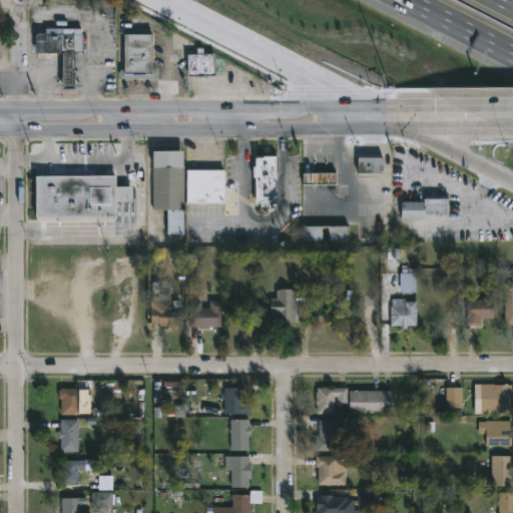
[(74,53),(73,91),(62,91),(62,54),(36,54),(36,35),(45,35),(45,29),(82,30),(82,53),(74,53)]
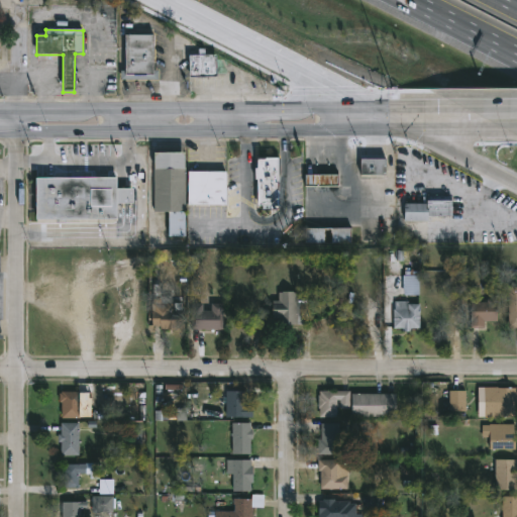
[(153,76),(134,76),(134,75),(126,75),(125,35),(153,34),(153,76)]
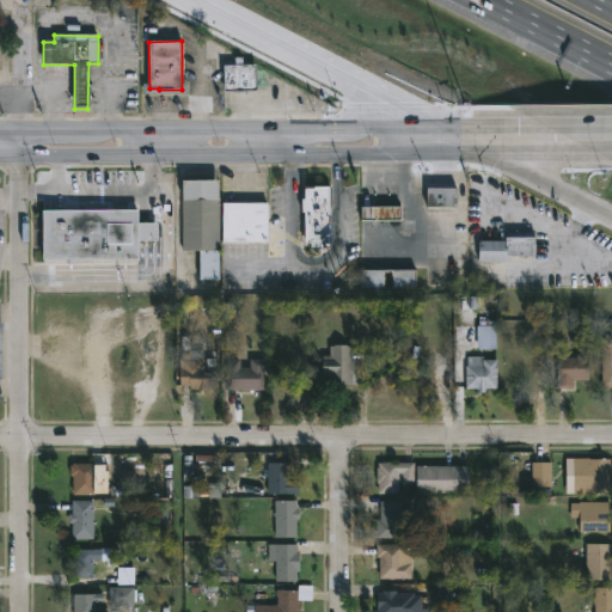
[(257,91),(225,92),(224,67),(256,66),(257,91)]
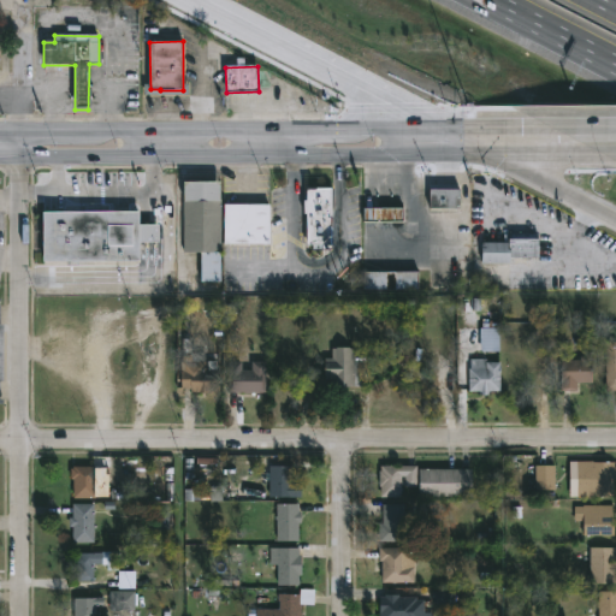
[(223,247),(223,282),(203,282),(203,253),(184,252),(185,200),(189,200),(189,182),(224,182),(223,247)]
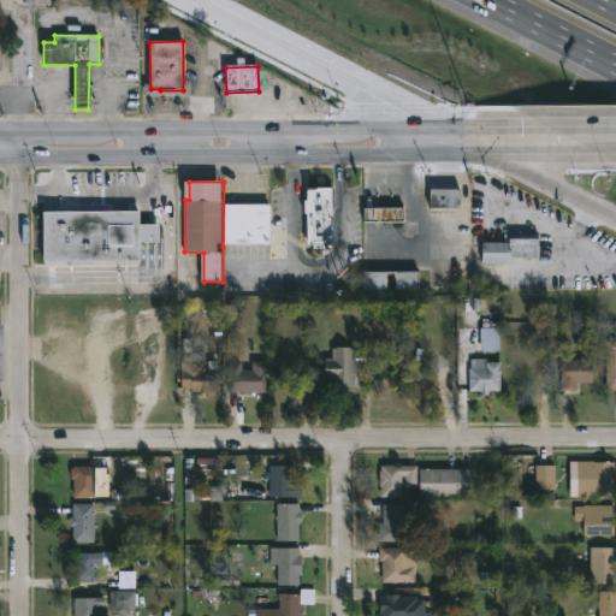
[(337,187),(336,250),(324,250),(324,244),(312,244),(312,213),(308,213),(308,199),(311,199),(311,187),(337,187)]
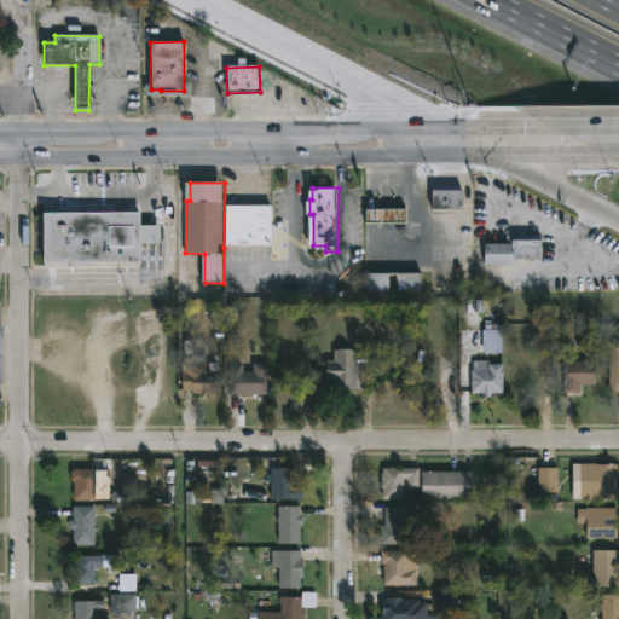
[(467,208),(437,208),(437,189),(467,189),(467,208)]
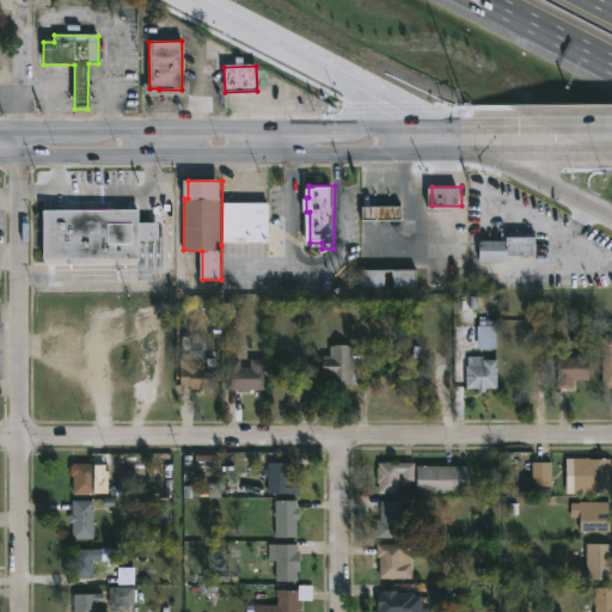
[(271,243),(226,242),(226,202),(271,203),(271,243)]
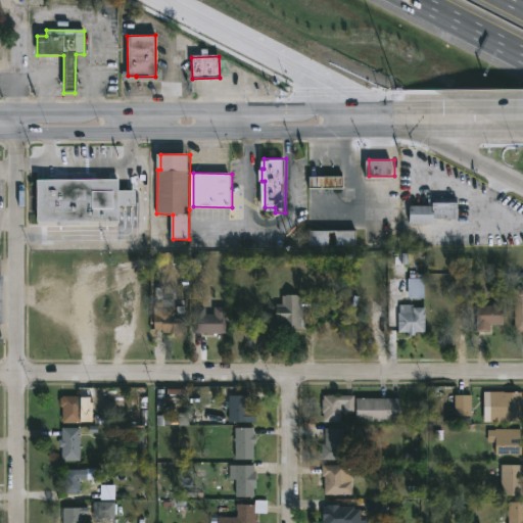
[(345,188),(313,187),(313,176),(345,176),(345,188)]
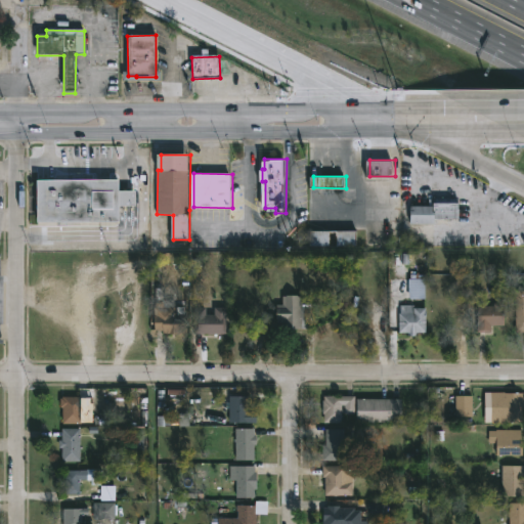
[(122,178),(122,190),(138,190),(138,205),(122,205),(122,221),(42,222),(42,179),(122,178)]
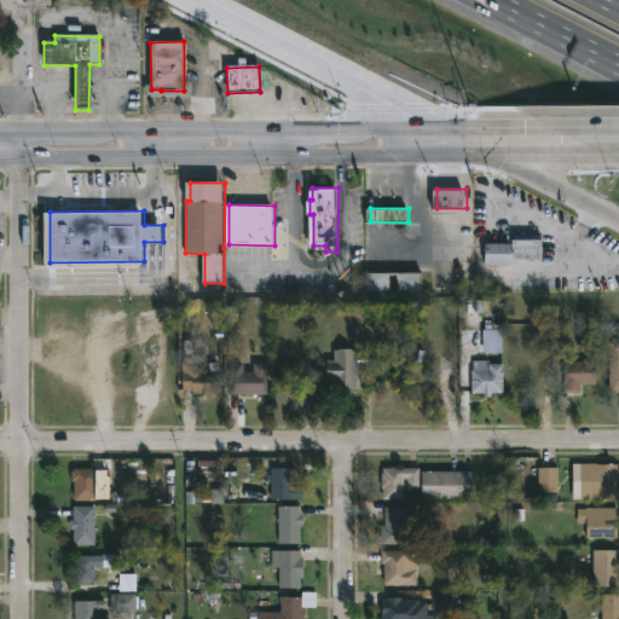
[(545,258),(516,258),(516,238),(545,238),(545,258)]
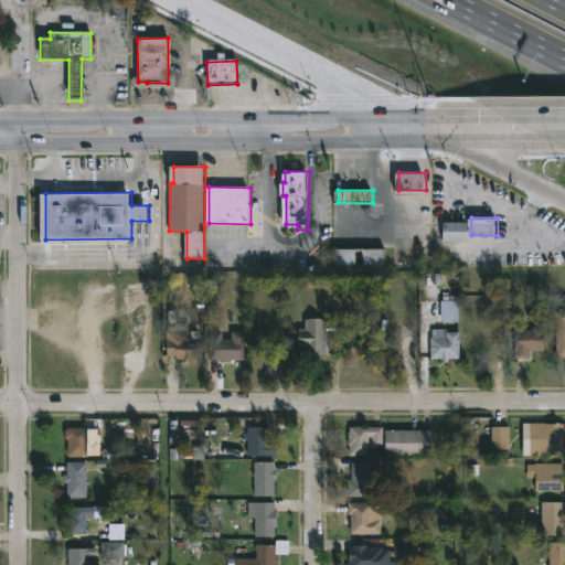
[(469,241),(446,242),(445,222),(468,222),(469,241)]
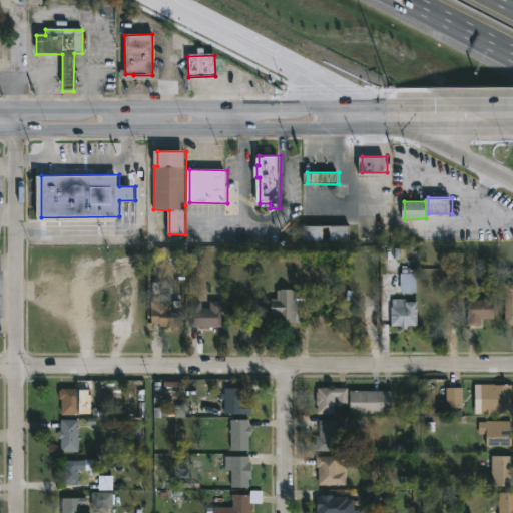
[(352,240),(307,240),(307,225),(352,225),(352,240)]
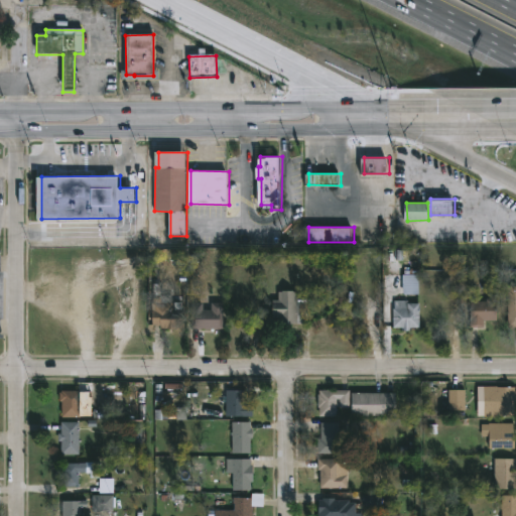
[(420,270),(420,293),(404,293),(404,280),(394,280),(394,270),(420,270)]
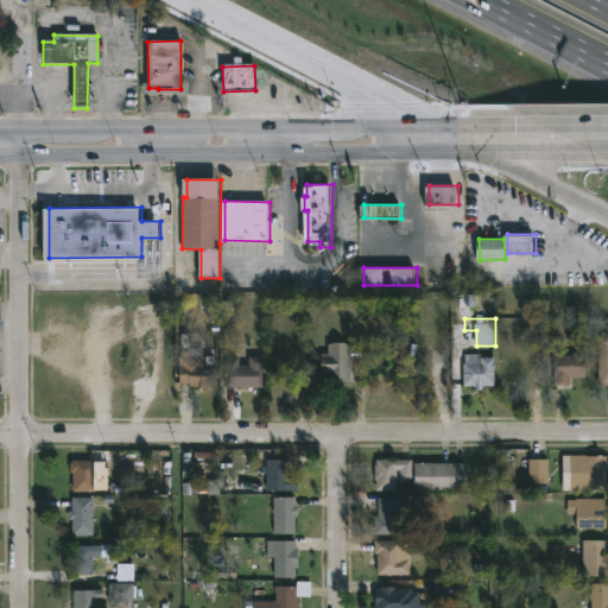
[(607,337),(597,337),(599,385),(607,385),(607,337)]
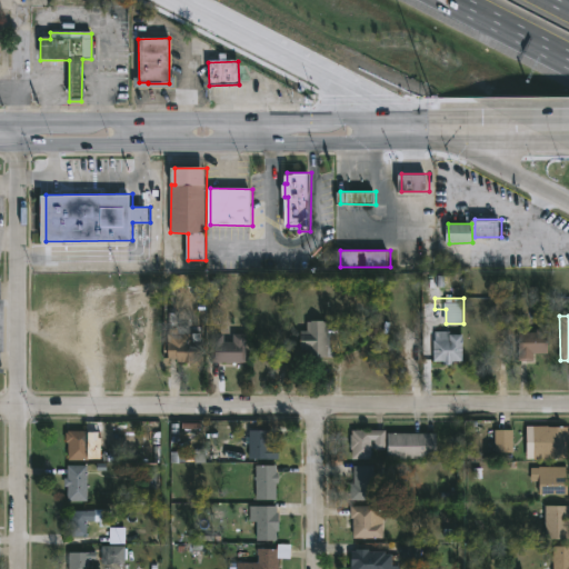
[(331,320),(330,330),(339,330),(339,357),(315,356),(315,348),(303,348),(303,330),(309,330),(309,321),(313,321),(313,320),(331,320)]
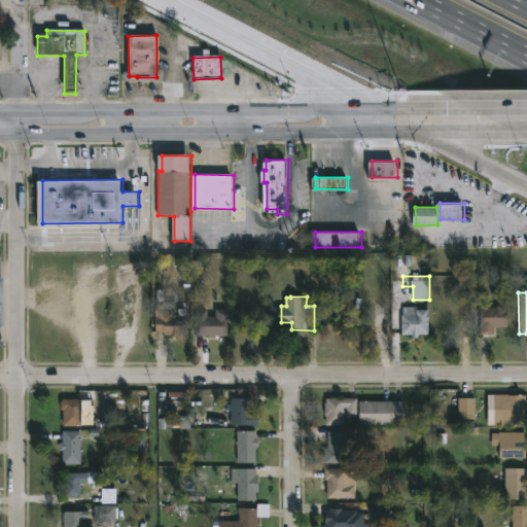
[(496,335),(483,335),(483,308),(499,308),(499,304),(510,304),(510,327),(496,327),(496,335)]
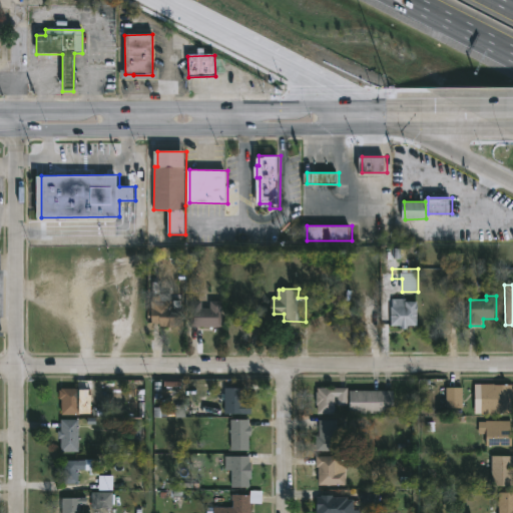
[(407,299),(407,301),(419,301),(420,326),(410,326),(410,328),(401,328),(401,326),(393,326),(393,307),(394,307),(394,299),(407,299)]
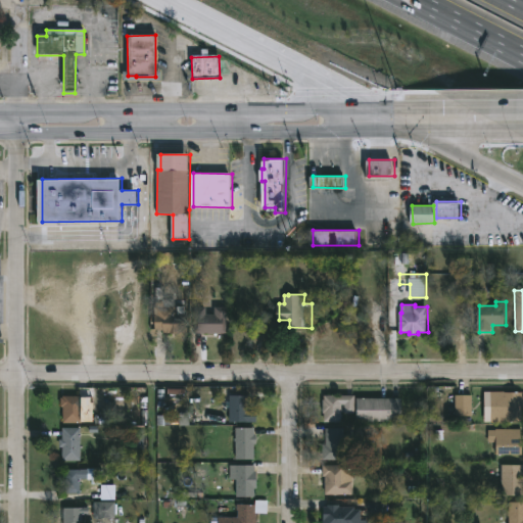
[(177,306),(177,315),(189,315),(189,332),(164,332),(164,329),(156,329),(156,306),(177,306)]
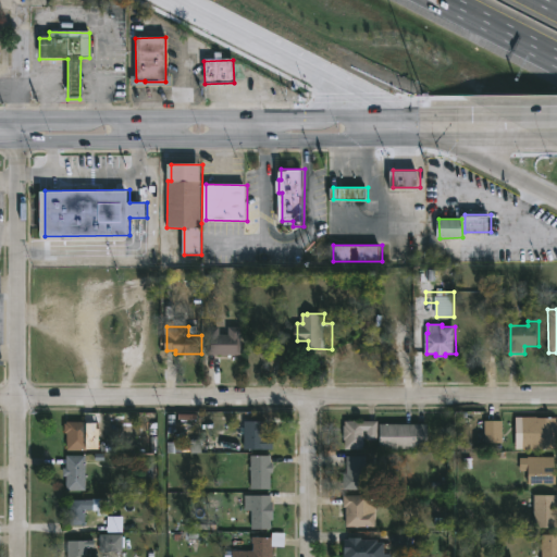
[(243,326),(242,355),(208,355),(208,326),(221,326),(221,334),(230,334),(231,326),(243,326)]
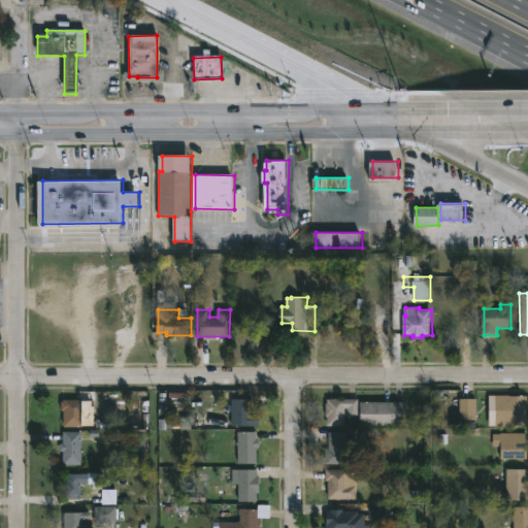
[(527,425),(498,425),(498,395),(527,395),(527,425)]
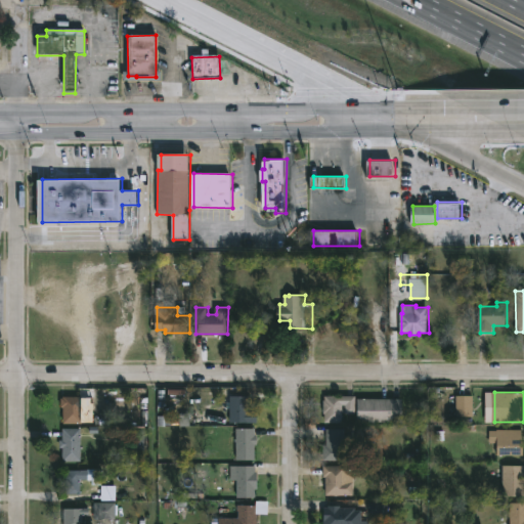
[(91,397),(91,409),(84,409),(83,424),(64,424),(64,407),(62,407),(62,398),(64,398),(64,396),(91,397)]
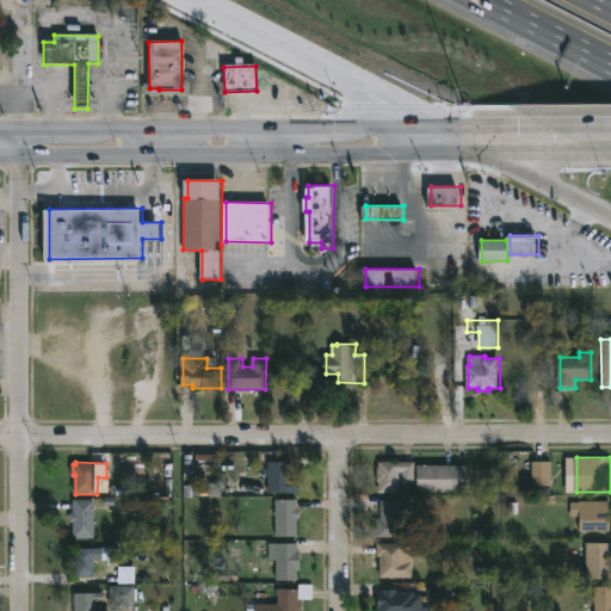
[(292,462),(292,480),(302,480),(302,494),(270,494),(270,462),(292,462)]
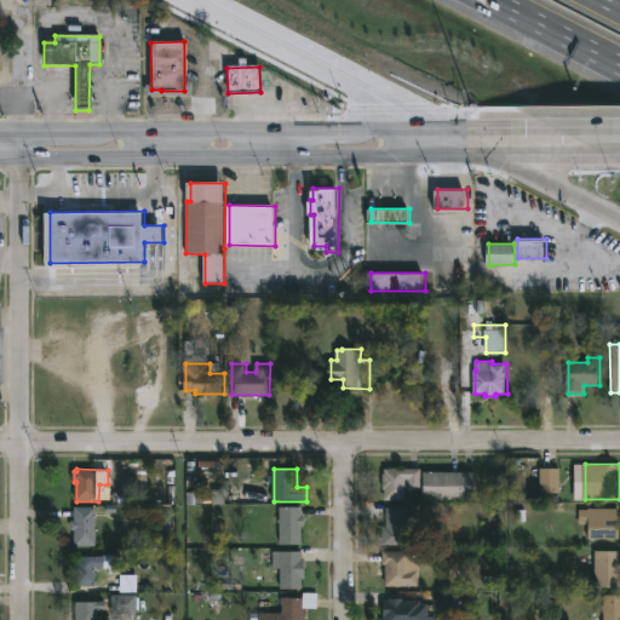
[(423,489),(407,489),(407,500),(386,500),(386,489),(385,489),(386,469),(423,469),(423,489)]
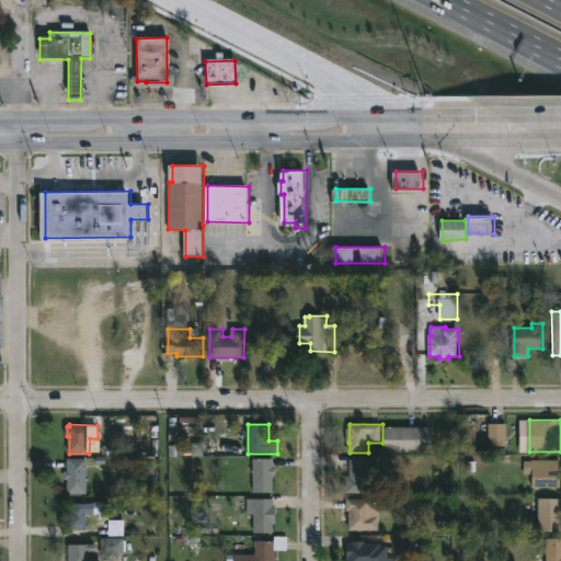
[(507,446),(490,446),(490,424),(507,424),(507,446)]
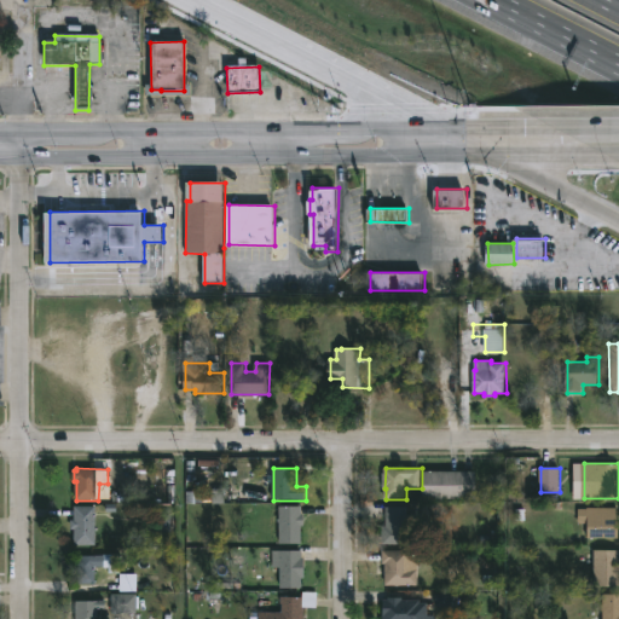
[(478,498),(424,499),(424,472),(478,470),(478,498)]
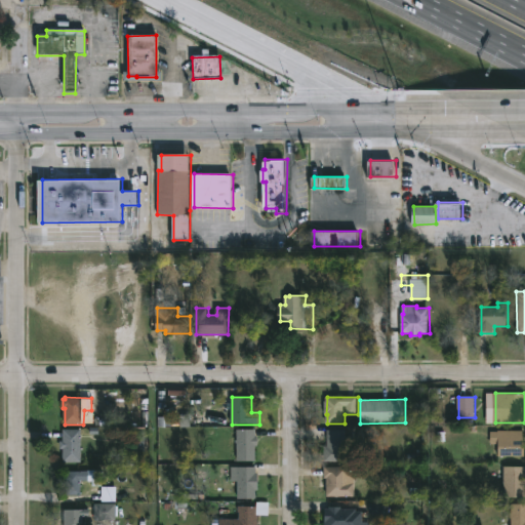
[(347,429),(347,434),(350,434),(350,461),(325,462),(325,446),(328,446),(328,429),(347,429)]
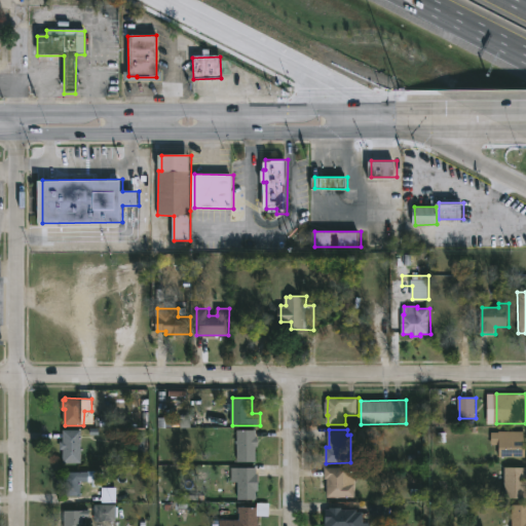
[(81,430),(81,463),(65,463),(65,450),(62,450),(62,442),(64,442),(64,430),(81,430)]
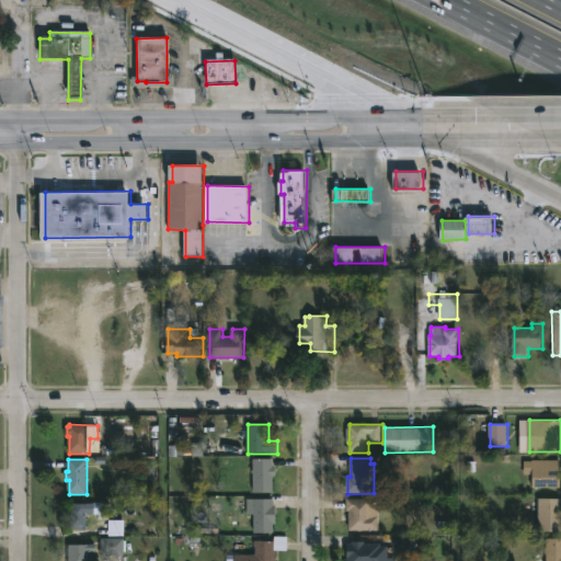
[(276,493),(253,493),(254,459),(276,459),(276,493)]
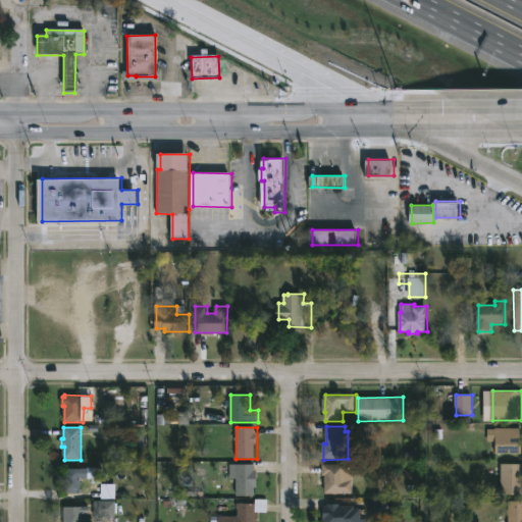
[(521,428),(521,454),(497,454),(497,441),(488,441),(488,429),(521,428)]
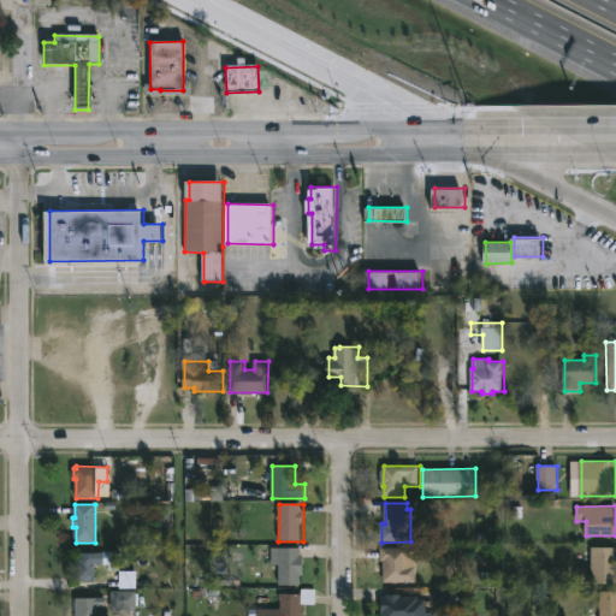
[(303,548),(304,585),(278,585),(278,566),(272,566),(271,548),(303,548)]
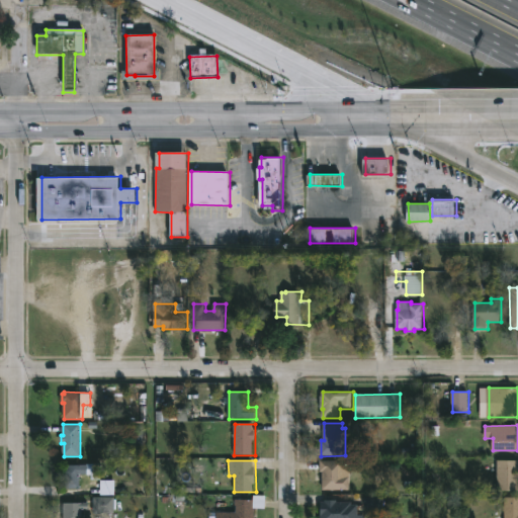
[(343,460),(343,477),(351,477),(351,491),(324,491),(323,471),(321,471),(321,460),(343,460)]
